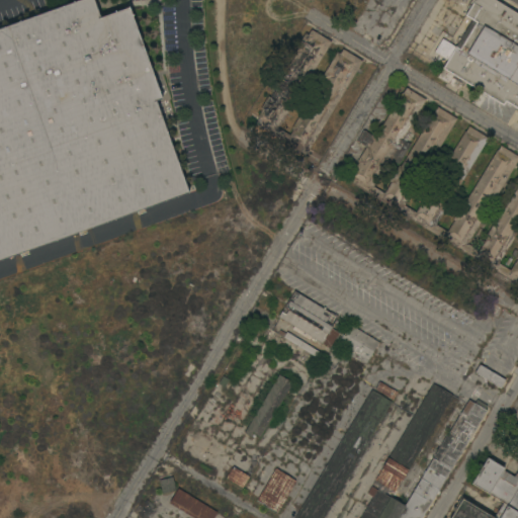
[(0,260),(0,27),(76,0),(92,0),(99,17),(128,7),(161,98),(155,100),(188,192),(0,260)]
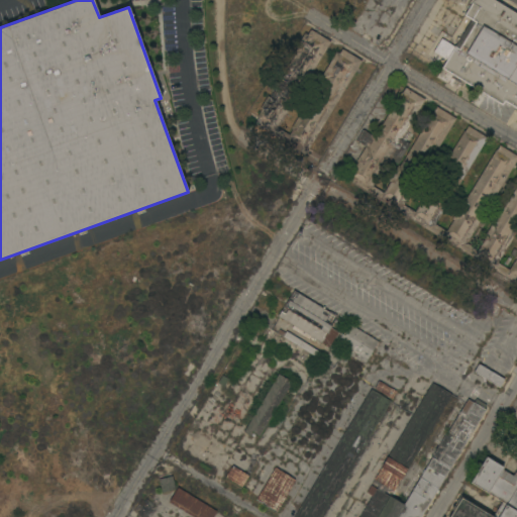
[(495,0),(516,13),(516,108),(515,107),(505,123),(470,102),(477,90),(460,80),(455,88),(436,76),(446,60),(443,59),(442,60),(440,59),(441,57),(437,55),(436,56),(434,55),(435,54),(433,52),(441,38),(443,39),(443,38),(450,42),(449,43),(454,46),(471,19),(463,15),(473,0),(495,0)]
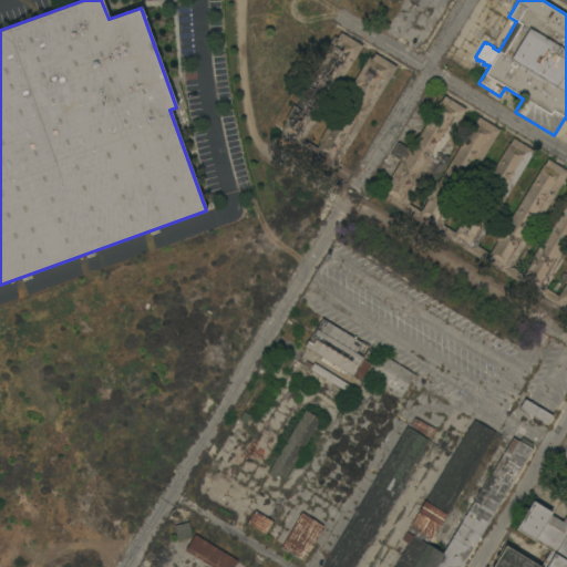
[(566,312),(378,197),(382,188),(384,189),(392,177),(390,176),(399,161),(389,155),(397,143),(409,151),(439,101),(440,102),(443,96),(465,110),(439,153),(449,158),(435,181),(430,177),(429,179),(424,177),(408,204),(420,212),(426,199),(425,198),(435,182),(437,183),(474,123),(477,117),(498,131),(441,225),(454,233),(462,220),(460,219),(470,203),(472,204),(508,144),(512,138),(533,152),(475,246),(488,254),(496,241),(494,240),(505,224),(506,225),(507,224),(506,223),(507,220),(508,222),(543,165),(546,160),(566,172),(566,174),(511,267),(523,275),(531,263),(528,261),(539,245),(540,246),(566,202),(566,251),(545,288),(557,296),(565,284),(564,282),(566,277),(566,312)]
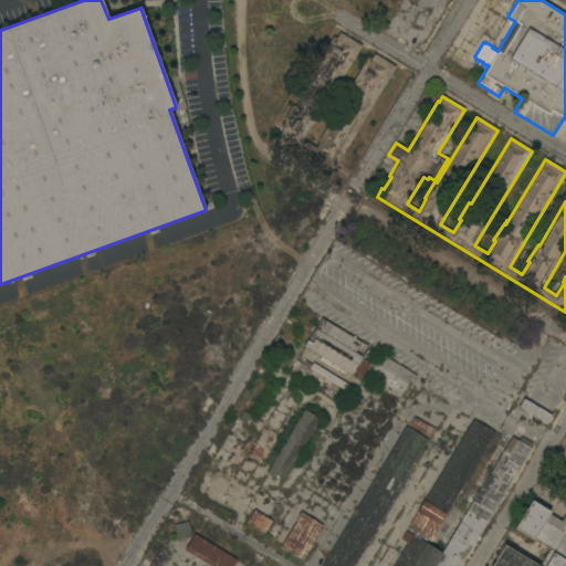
[(321,317),(353,337),(354,335),(355,336),(354,338),(368,347),(367,349),(369,350),(367,353),(365,352),(362,358),(370,364),(360,380),(352,375),(345,371),(344,373),(343,371),(343,370),(339,368),(338,371),(318,359),(321,356),(304,346),(321,317)]
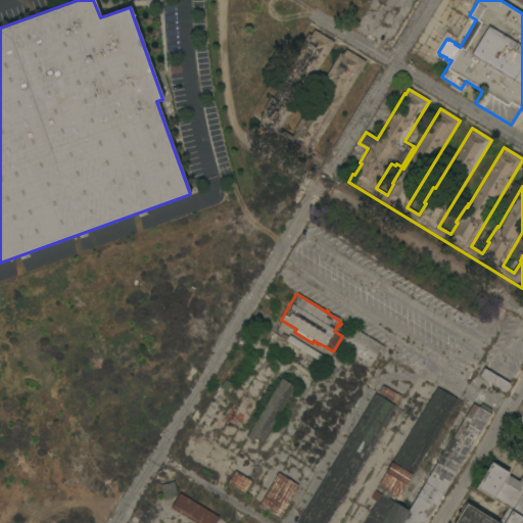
[(382,345),(368,368),(345,354),(348,349),(341,345),(352,327),(382,345)]
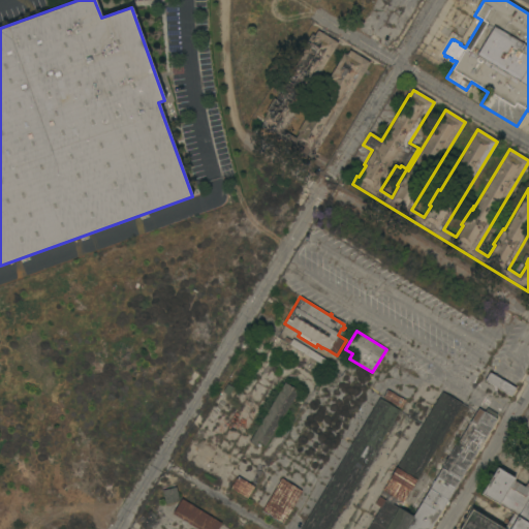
[(324,359),(321,364),(289,344),(283,340),(285,337),(291,340),(292,339),(324,359)]
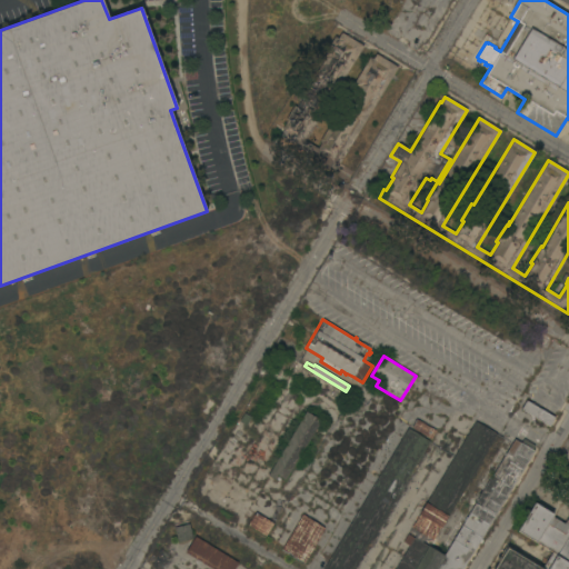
[(521,409),(527,400),(531,403),(532,401),(535,403),(533,405),(555,417),(549,426),(521,409)]
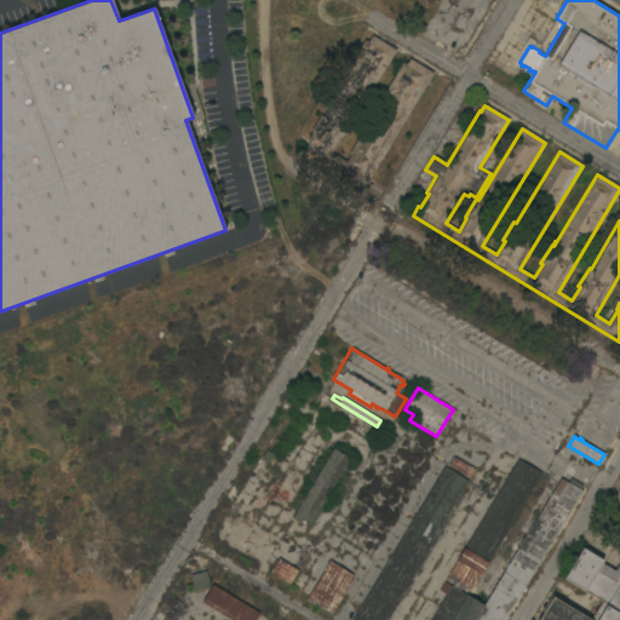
[(310,524),(305,521),(304,523),(302,522),(300,523),(292,518),(333,448),(350,458),(310,524)]
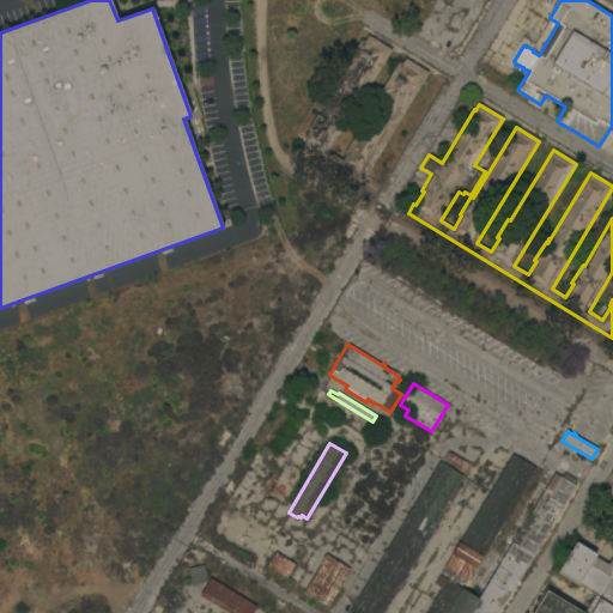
[(469,463),(465,473),(443,460),(448,451),(469,463)]
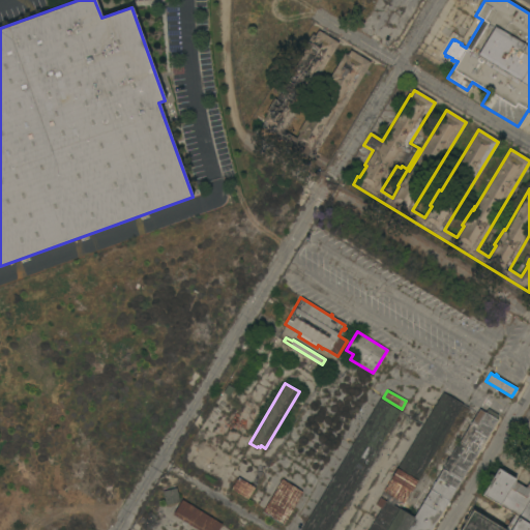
[(488,408),(498,414),(496,418),(498,419),(431,529),(367,529),(381,508),(376,504),(380,497),(386,501),(389,495),(383,491),(443,391),(463,404),(403,503),(398,500),(393,505),(413,518),(479,409),(484,413),(488,408)]
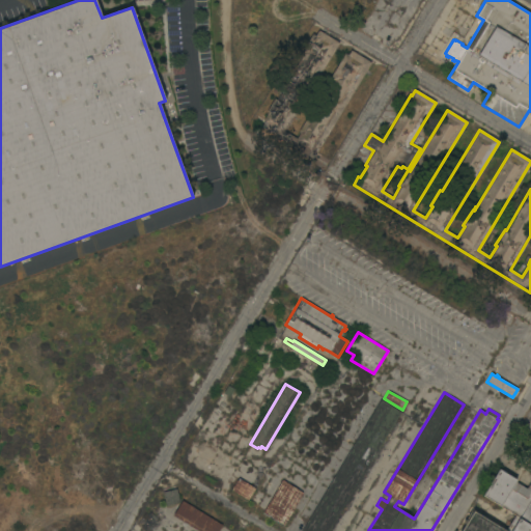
[(329,530),(301,530),(381,399),(400,412),(329,530)]
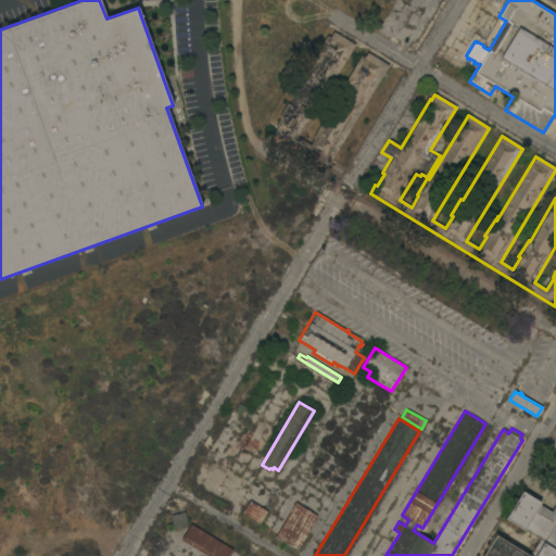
[(482,555),(496,535),(529,555),(540,539),(506,518),(522,491),(541,503),(540,504),(552,512),(555,504),(555,555),(482,555)]
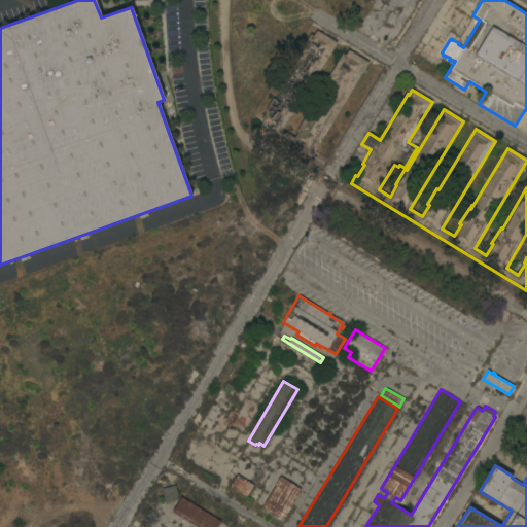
[(253,485),(246,496),(230,486),(236,475),(253,485)]
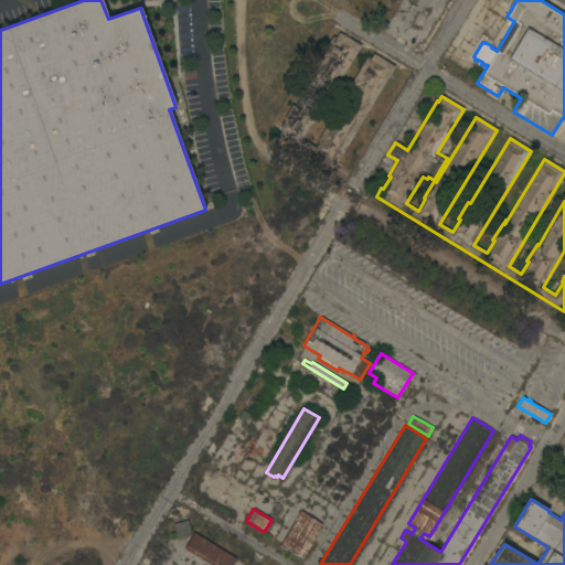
[(300,511),(322,524),(301,560),(279,546),(300,511)]
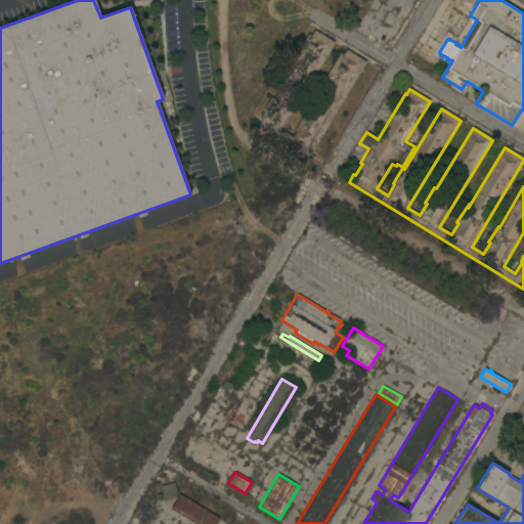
[(174,482),(177,495),(164,498),(161,485),(174,482)]
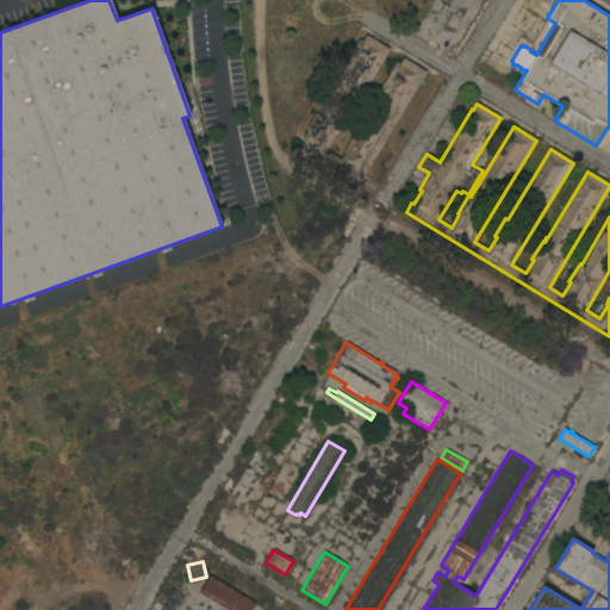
[(255,603),(250,609),(226,609),(199,592),(209,576),(255,603)]
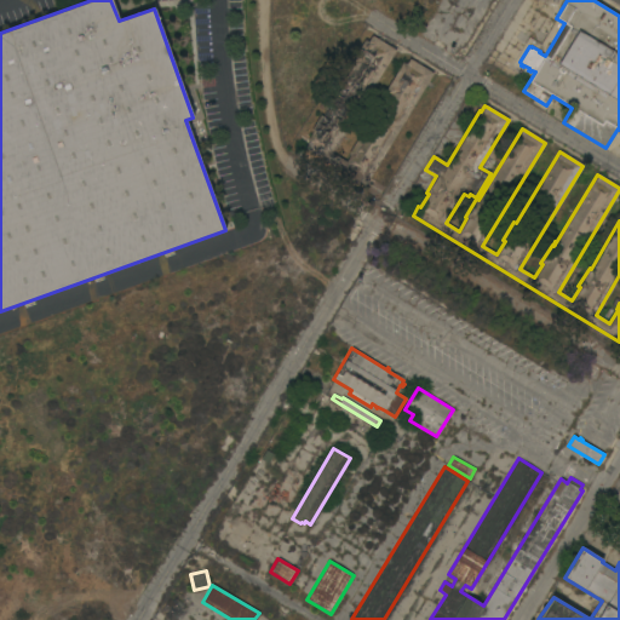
[(176,597),(187,603),(177,619),(166,613),(176,597)]
